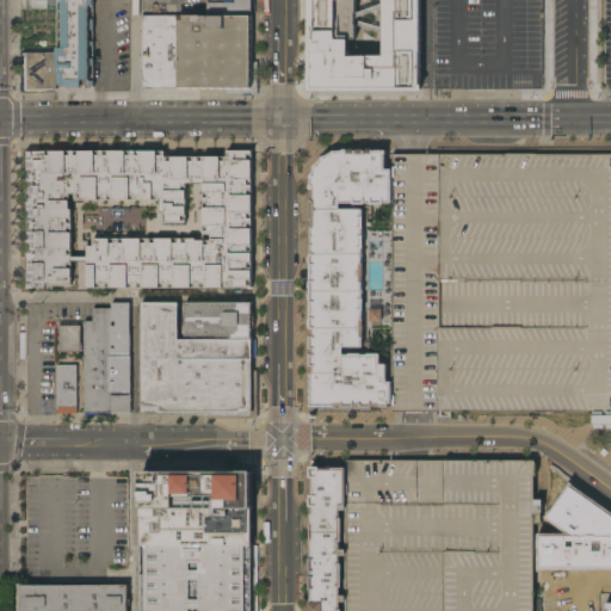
[(92,0),(93,86),(87,86),(87,88),(65,88),(65,86),(60,86),(60,85),(56,85),(56,48),(61,48),(61,1),(57,1),(57,0),(92,0)]
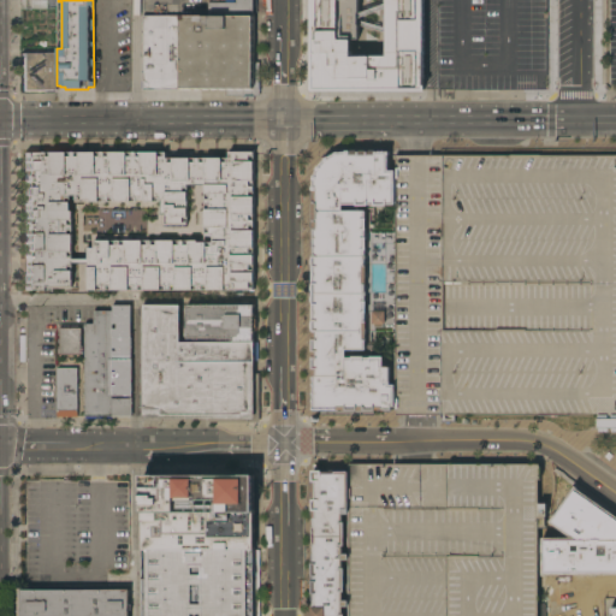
[(208,16),(208,0),(256,0),(256,17),(253,16),(208,16)]
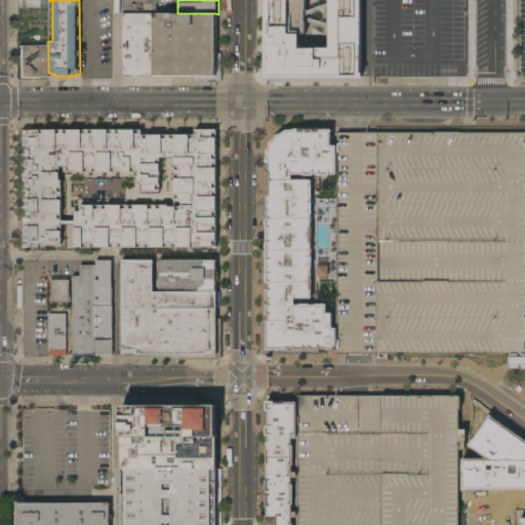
[(361,0),(360,73),(362,73),(362,78),(265,78),(265,0),(361,0)]
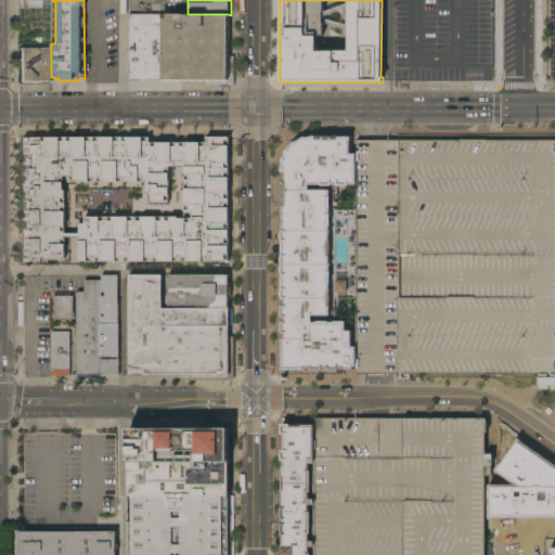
[(164,14),(165,79),(162,79),(162,81),(128,81),(128,14),(164,14)]
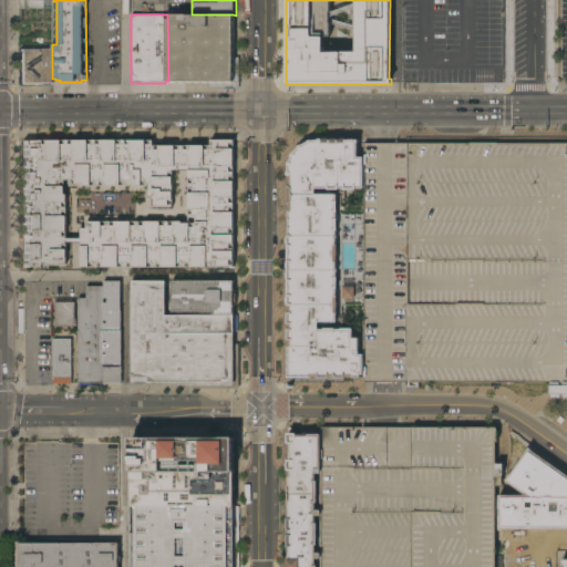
[(167,14),(192,14),(233,14),(233,58),(235,58),(239,58),(239,89),(208,88),(208,83),(208,82),(168,81),(167,14)]
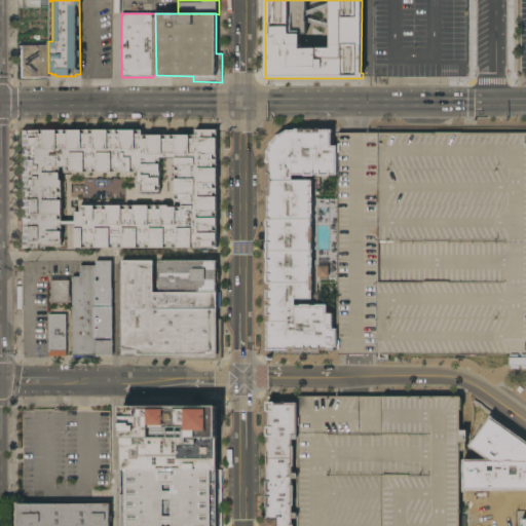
[(48,45),(48,77),(47,77),(47,78),(15,79),(15,48),(17,48),(17,45),(48,45)]
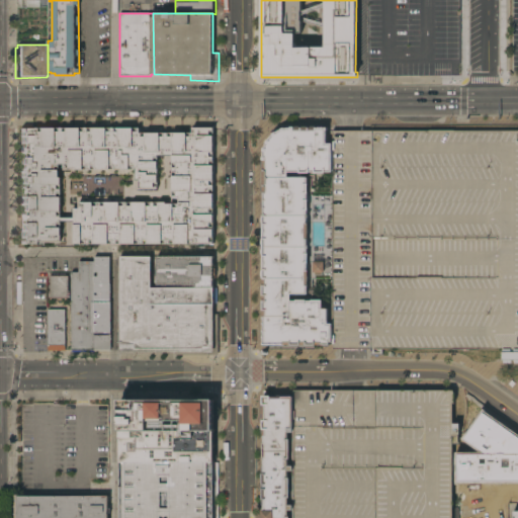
[(20,127),(140,127),(140,133),(192,133),(192,127),(213,127),(213,244),(74,244),(74,246),(66,246),(66,242),(41,242),(41,241),(38,241),(38,244),(20,244),(20,127)]
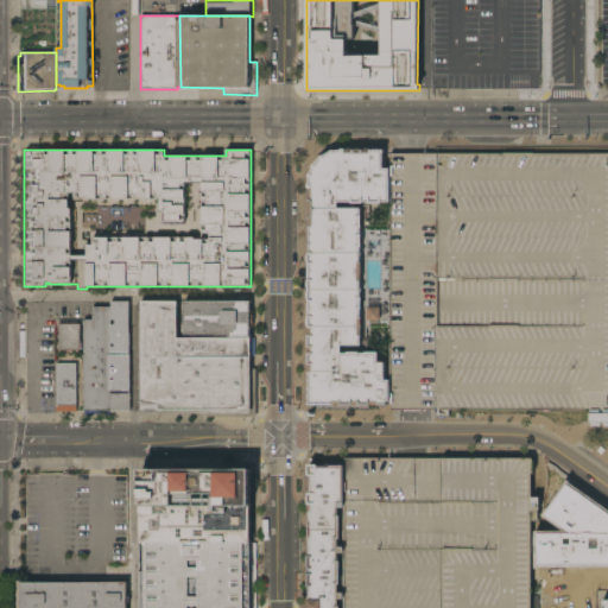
[(392,401),(386,401),(386,405),(371,405),(371,406),(358,405),(353,404),(353,406),(341,406),(341,404),(309,404),(308,201),(309,201),(309,182),(309,177),(310,172),(312,168),(317,160),(321,157),(327,153),(331,151),(342,150),(371,150),(384,150),(384,153),(382,153),(384,169),(392,169),(392,401)]
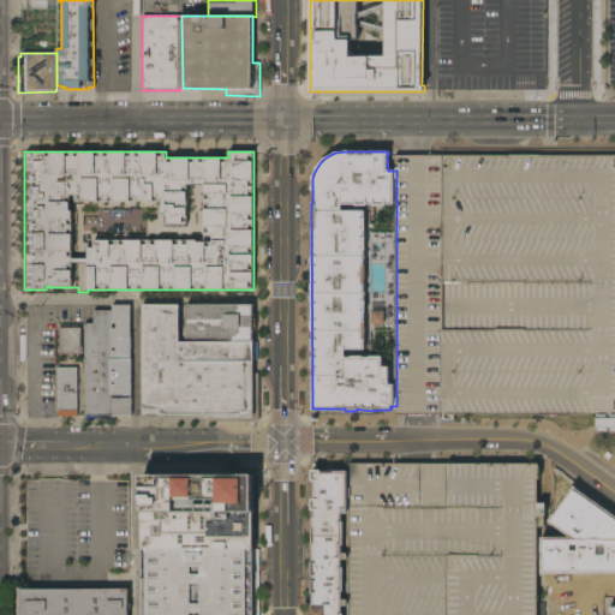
[(396,160),(400,160),(400,157),(415,157),(417,157),(614,157),(614,428),(593,428),(593,415),(453,415),(453,421),(441,421),(441,415),(417,415),(396,415),(396,406),(396,171),(396,160)]
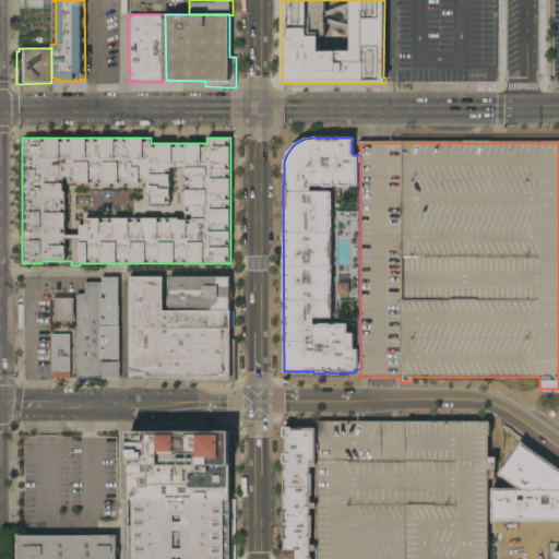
[(230,328),(235,328),(235,339),(236,339),(236,383),(230,383),(230,380),(130,380),(130,276),(163,276),(163,310),(212,310),(230,310),(230,328)]
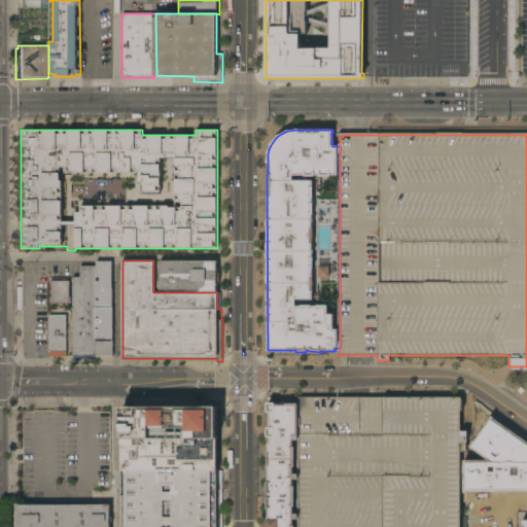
[(200,292),(200,289),(160,289),(160,260),(217,260),(217,292),(200,292)]
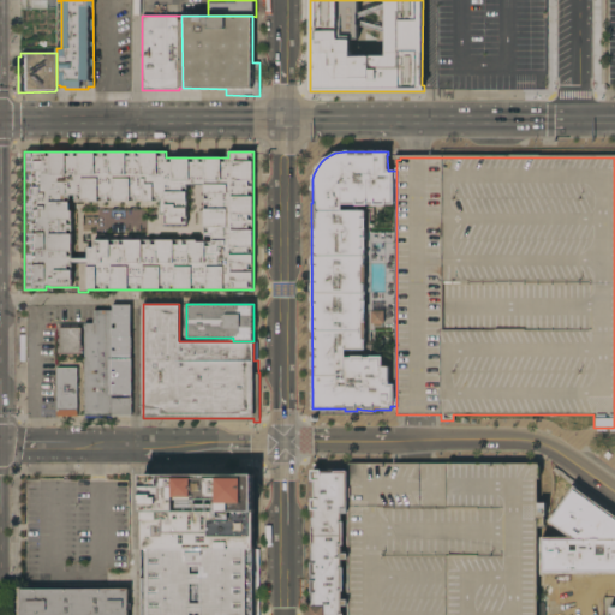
[(112,305),(131,305),(131,335),(131,356),(112,356),(112,310),(112,305)]
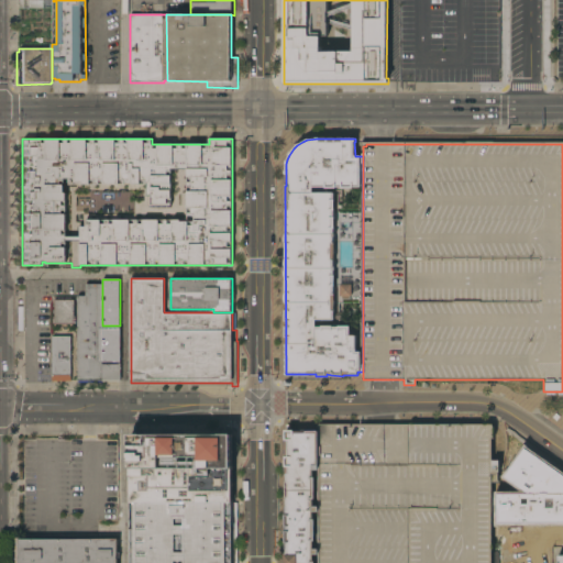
[(102,326),(102,329),(102,362),(102,364),(102,381),(102,383),(78,383),(78,296),(86,296),(86,284),(102,284),(102,326)]
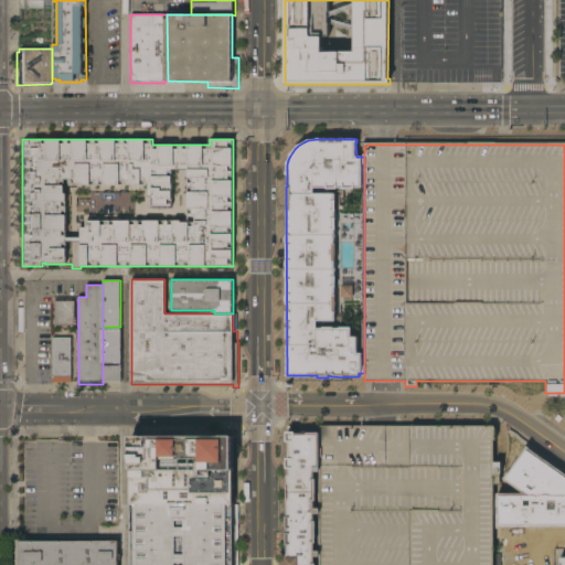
[(75,301),(75,320),(76,320),(76,324),(75,324),(75,326),(55,326),(55,324),(54,324),(54,320),(55,320),(55,301),(75,301)]
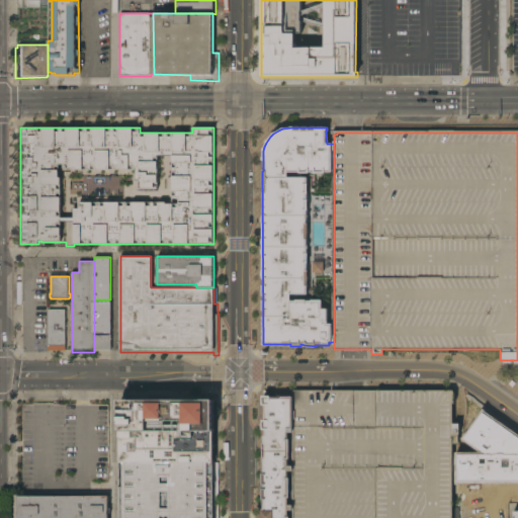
[(108,303),(108,301),(111,301),(111,333),(108,333),(94,333),(94,303),(108,303)]
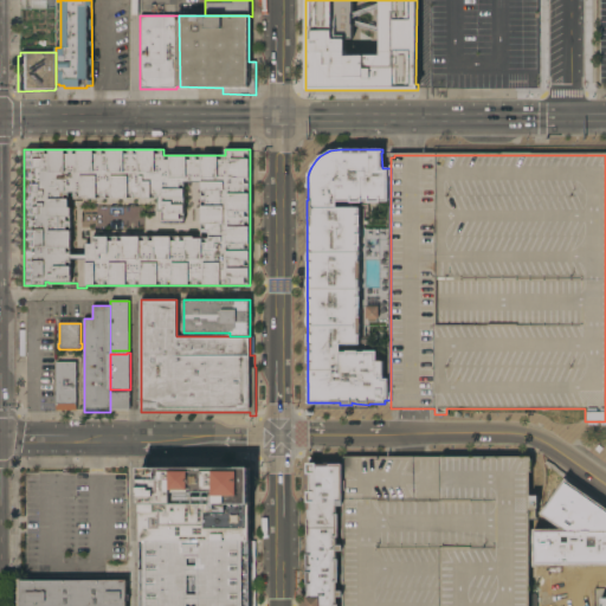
[(76,410),(57,410),(56,362),(76,362),(76,410)]
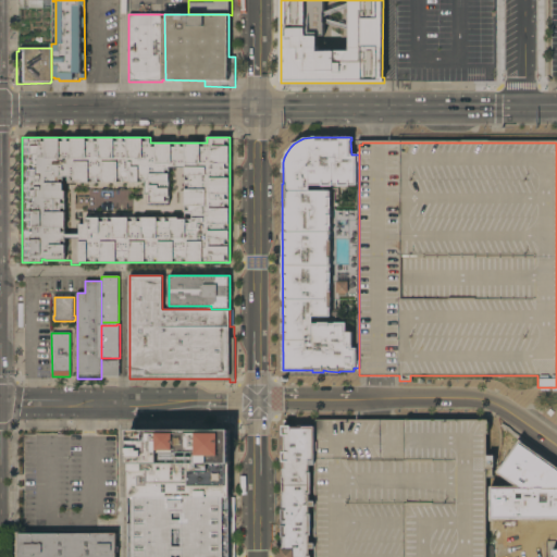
[(118,360),(118,359),(120,359),(120,378),(101,378),(101,376),(101,360),(118,360)]
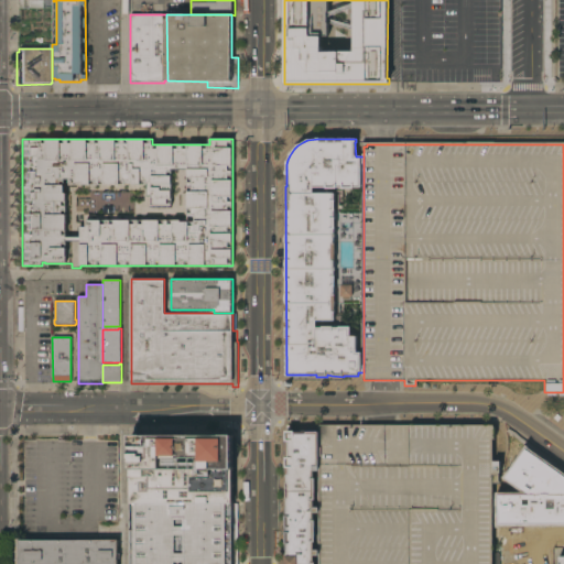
[(320,425),(320,432),(320,563),(494,563),(494,425),(320,425)]
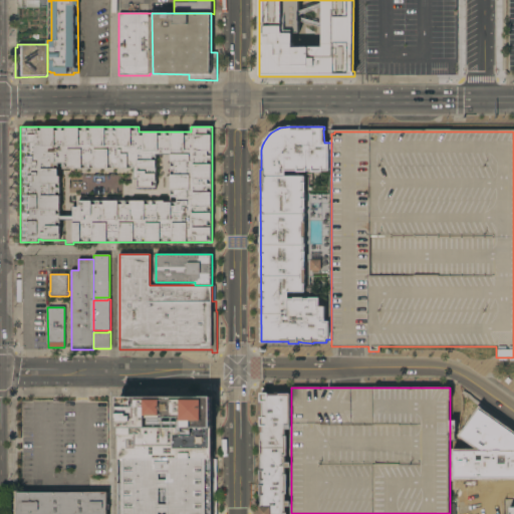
[(260,513),(291,513),(291,394),(260,394),(260,513)]
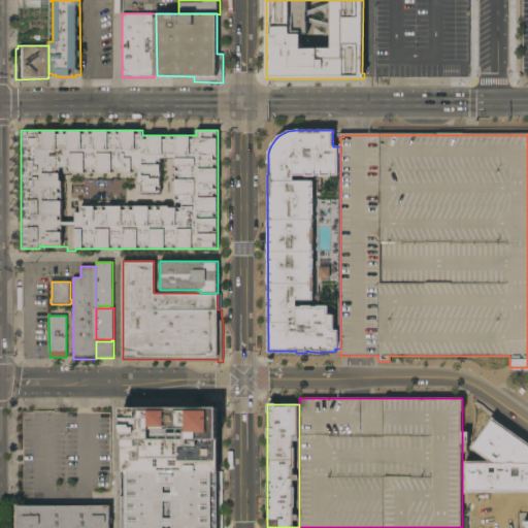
[(123,471),(122,407),(218,407),(218,471),(123,471)]
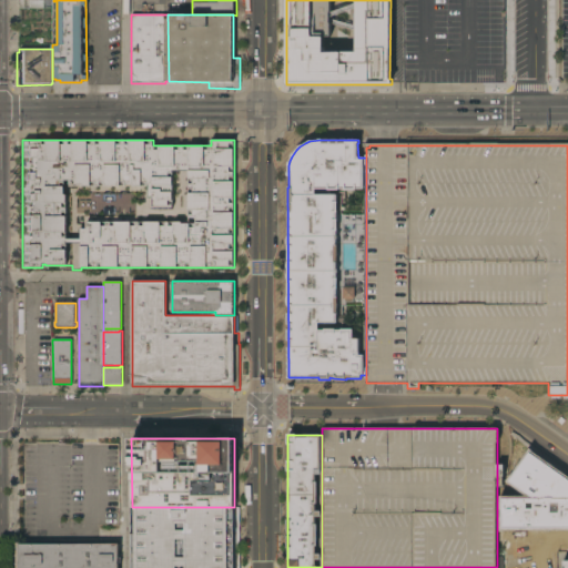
[(239,507),(239,567),(132,567),(132,507),(234,507),(239,507)]
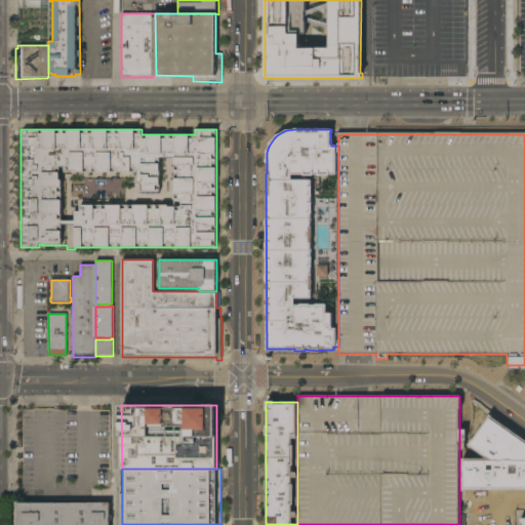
[(15,524),(15,522),(14,522),(14,513),(15,513),(15,501),(19,501),(19,502),(110,502),(110,524),(15,524)]
